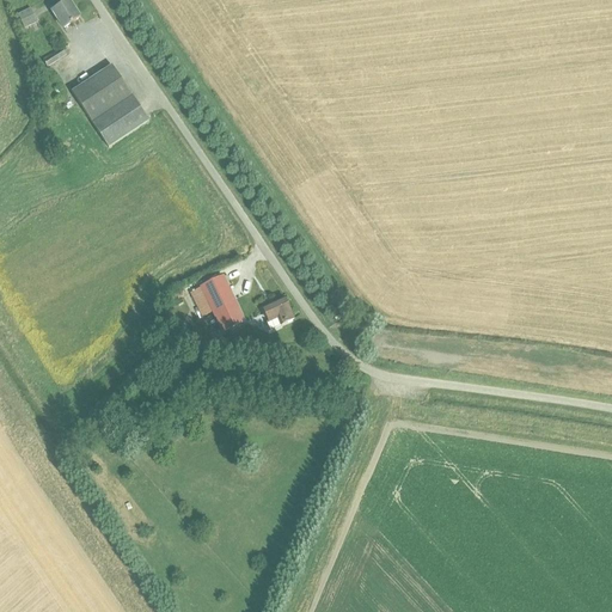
[(63,29),(79,19),(68,1),(53,12),(63,29)]
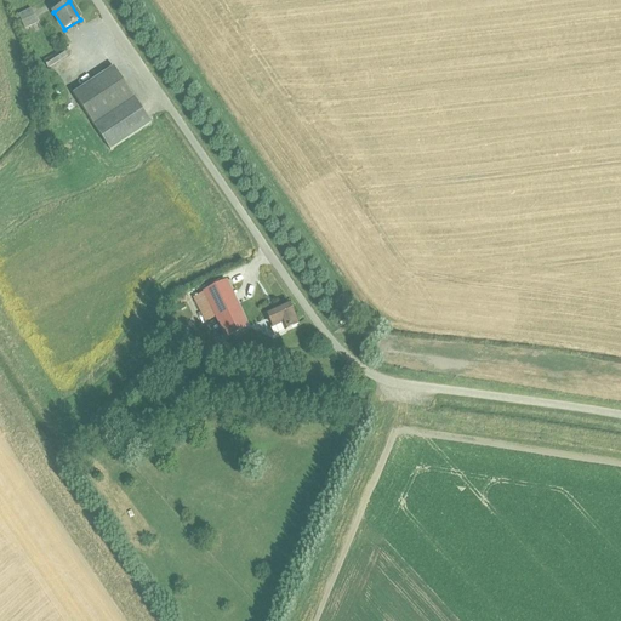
[(27,28),(38,23),(32,10),(21,16),(27,28)]
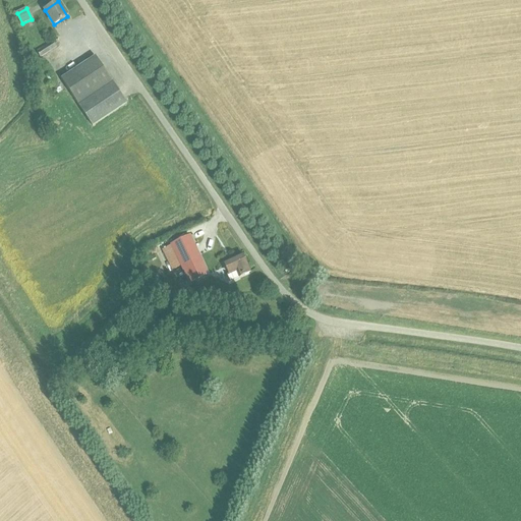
[(40,58),(56,48),(53,43),(37,53),(40,58)]
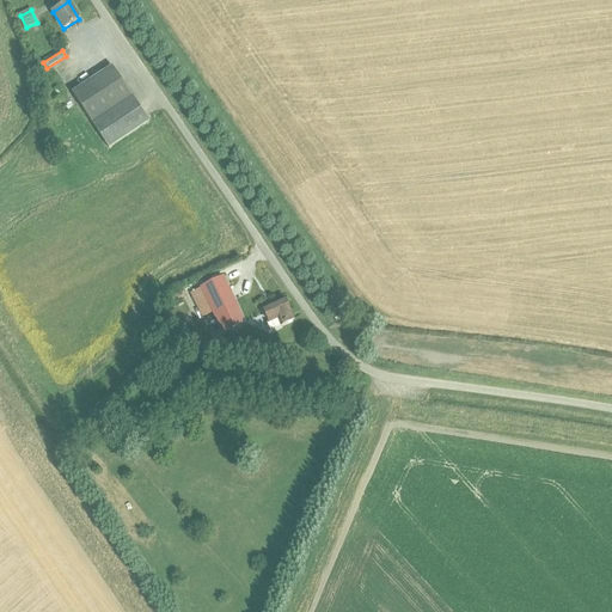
[(72,92),(90,120),(130,93),(111,66),(72,92)]
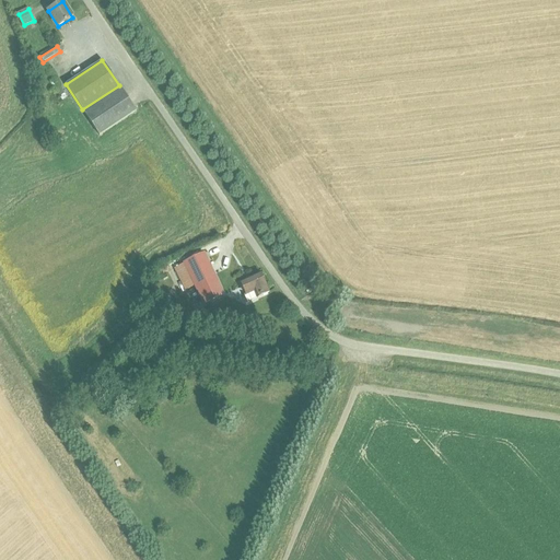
[(119,85),(82,109),(98,136),(136,111),(119,85)]
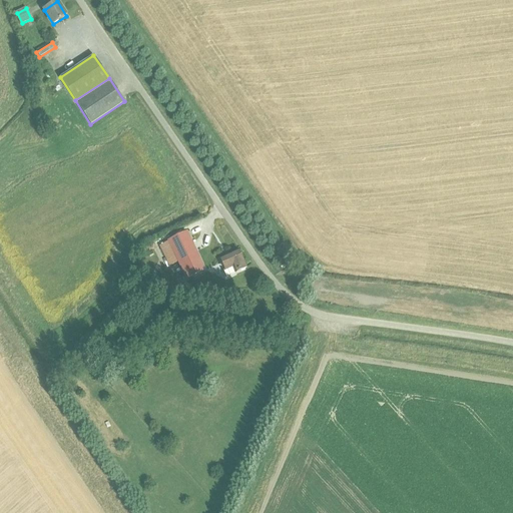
[(204,272),(186,234),(168,243),(186,281),(204,272)]
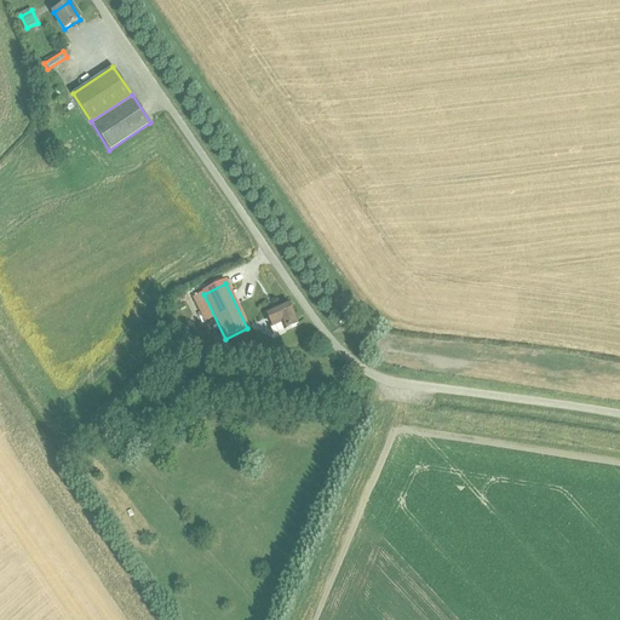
[(265,315),(273,329),(271,331),(275,338),(298,326),(288,304),(265,315)]
